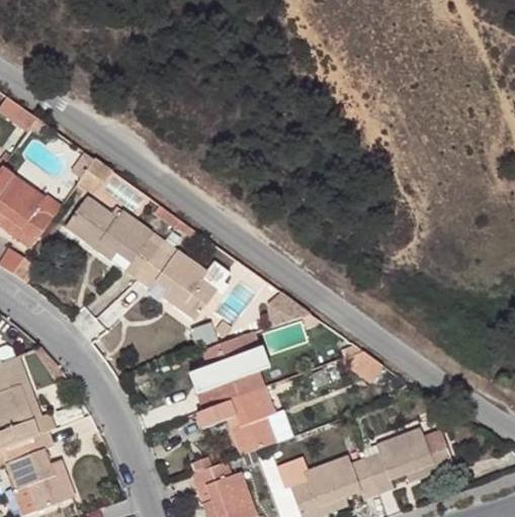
[(26,101),(18,111),(33,122),(40,111),(26,101)]
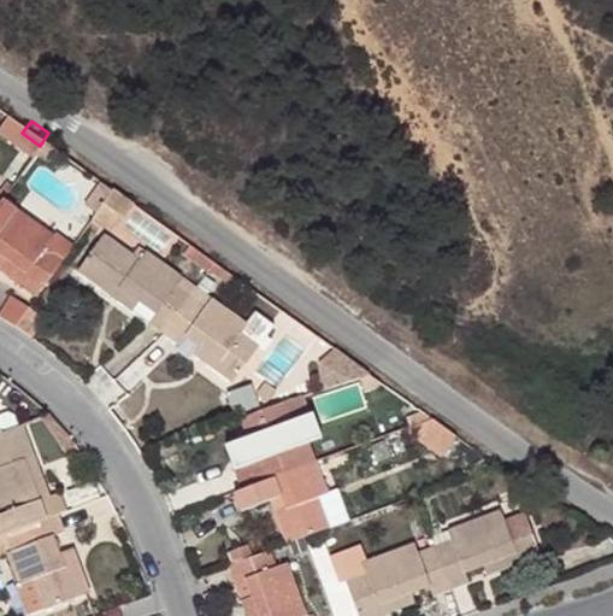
[(48,133),(40,146),(53,156),(62,142),(48,133)]
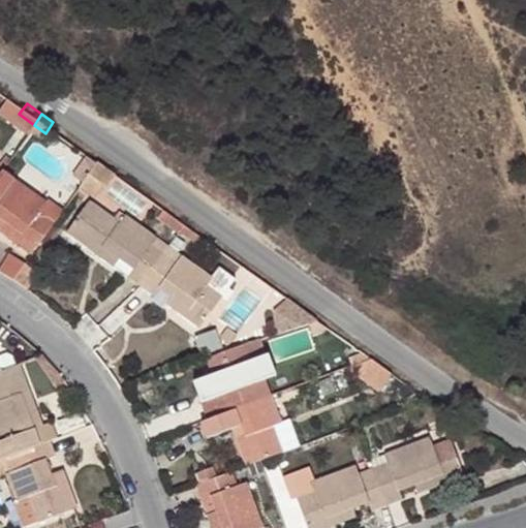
[(99,156),(81,182),(96,193),(114,167),(99,156)]
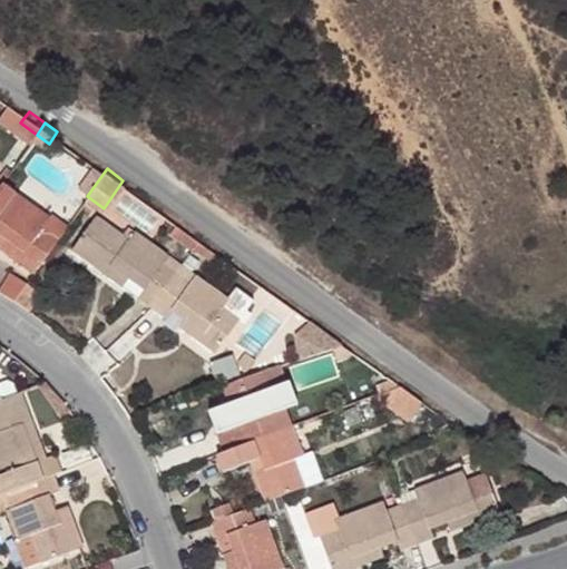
[(18,190),(12,198),(0,189),(0,231),(7,236),(17,243),(11,252),(37,270),(42,262),(62,233),(46,222),(51,213),(18,190)]
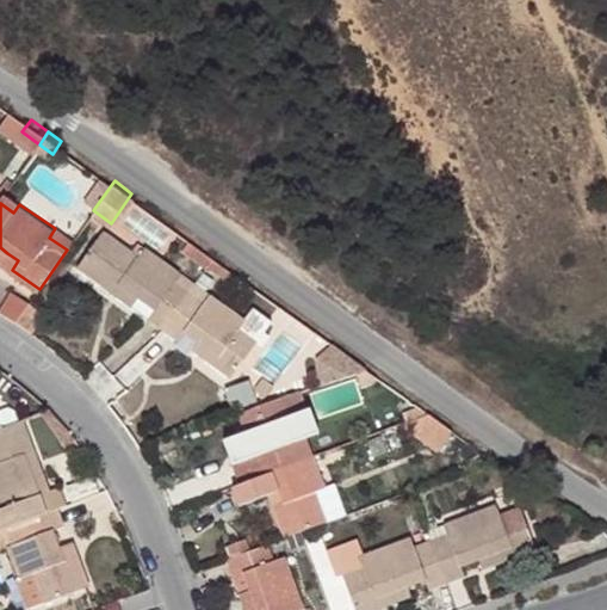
[(136,204),(127,217),(159,240),(168,228),(136,204)]
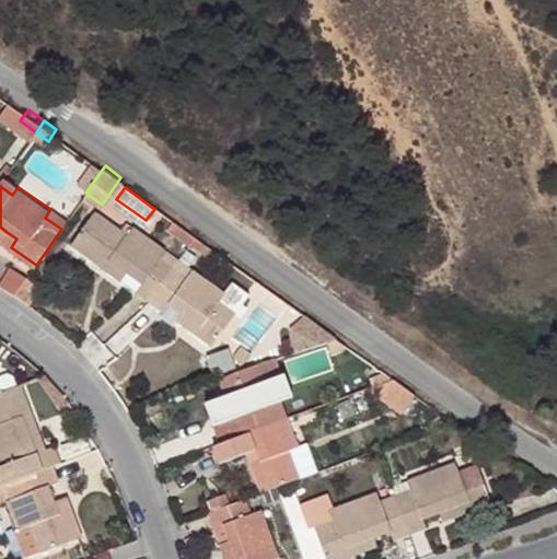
[(71,240),(96,258),(104,265),(111,257),(125,268),(139,278),(134,284),(148,297),(172,263),(159,252),(163,246),(134,223),(128,231),(95,207),(85,221),(71,240)]
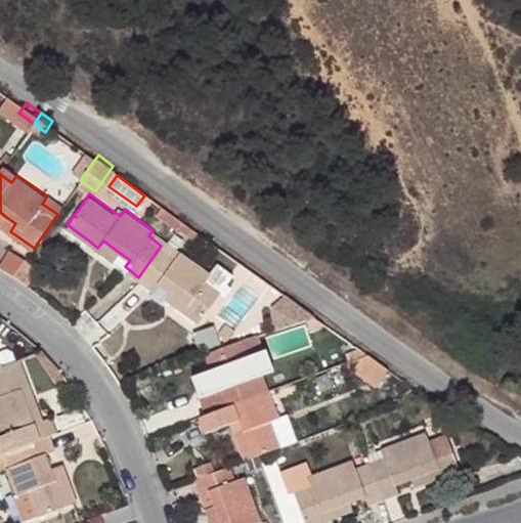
[(0,223),(10,231),(15,223),(6,217),(0,212),(0,223)]
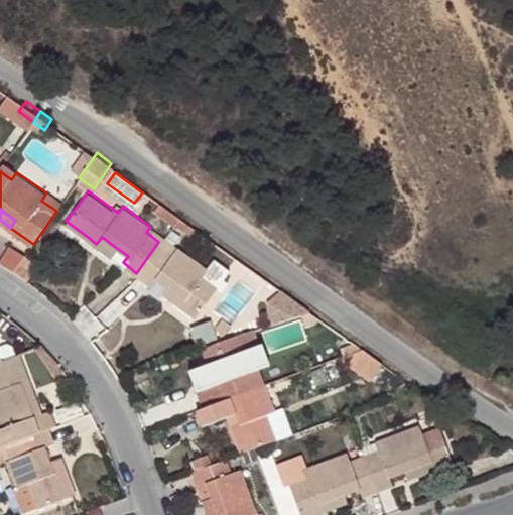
[(196,225),(178,213),(174,219),(190,231),(196,225)]
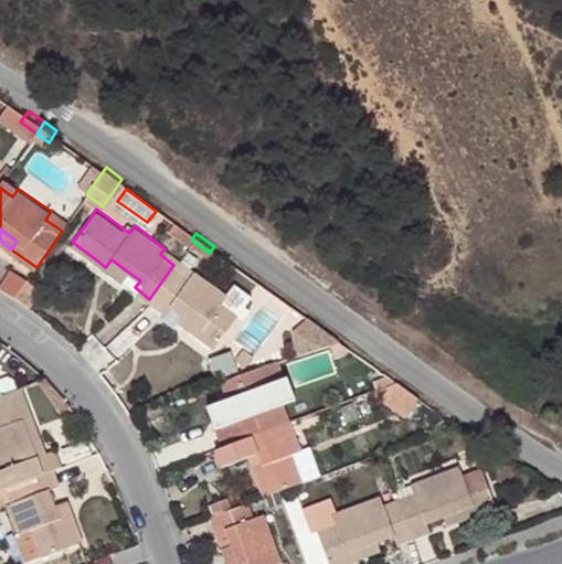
[(112,259),(105,267),(135,287),(140,280),(126,270),(112,259)]
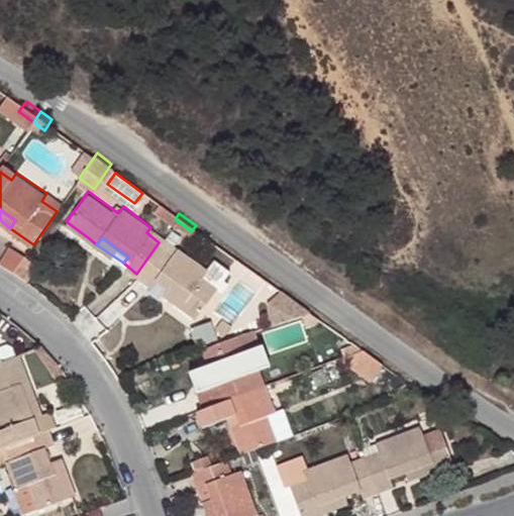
[(159,242),(136,274),(149,284),(155,277),(167,287),(179,296),(175,302),(196,319),(229,277),(229,271),(219,264),(212,265),(209,269),(178,246),(172,252),(159,242)]
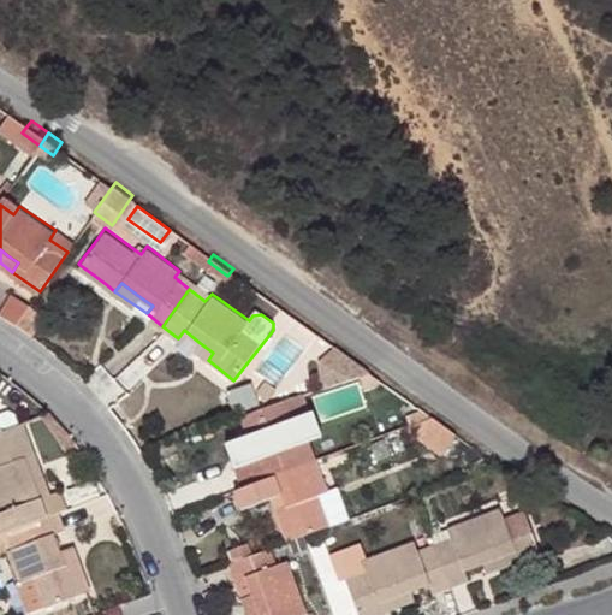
[(13,295),(0,314),(0,317),(17,326),(30,307),(13,295)]
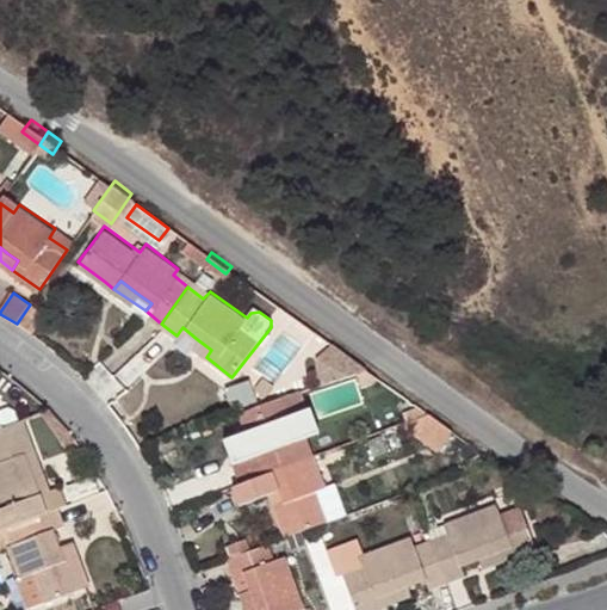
[(30,305),(17,324),(33,334),(47,315),(30,305)]
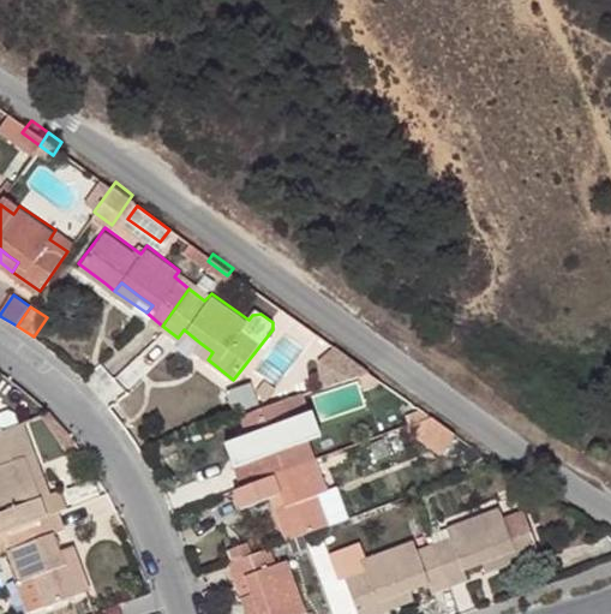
[(279,334),(252,369),(271,383),(298,350),(279,334)]
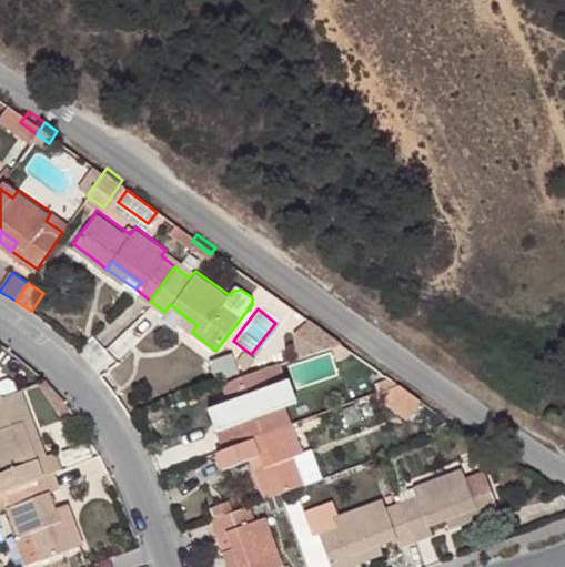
[(179,322),(192,332),(197,325),(183,315),(179,322)]
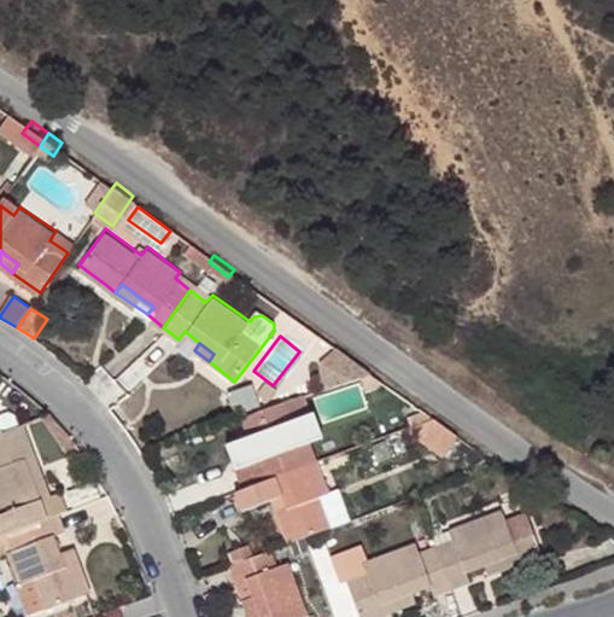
[(321,361),(322,385),(356,372),(367,368),(337,347),(321,361)]
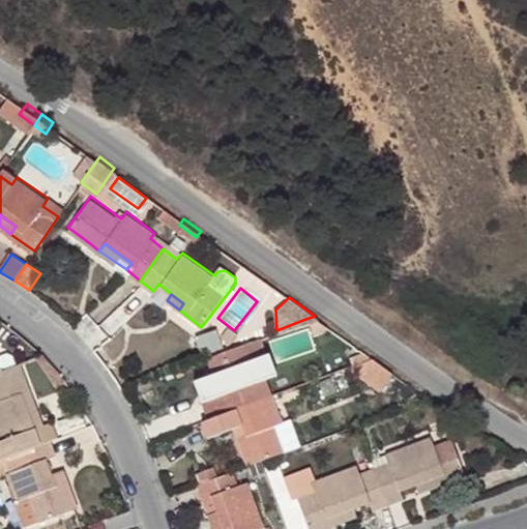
[(315,316),(305,319),(311,330),(326,324),(315,316)]
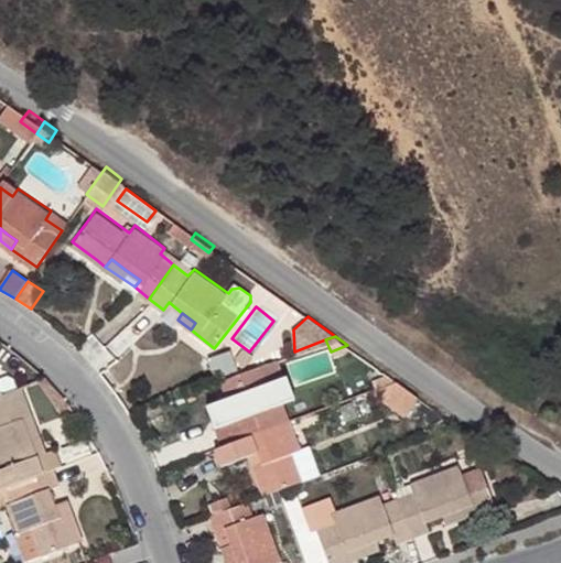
[(214,429),(220,445),(291,419),(280,390),(284,388),(273,359),(219,380),(230,409),(240,405),(245,417),(235,421),(214,429)]
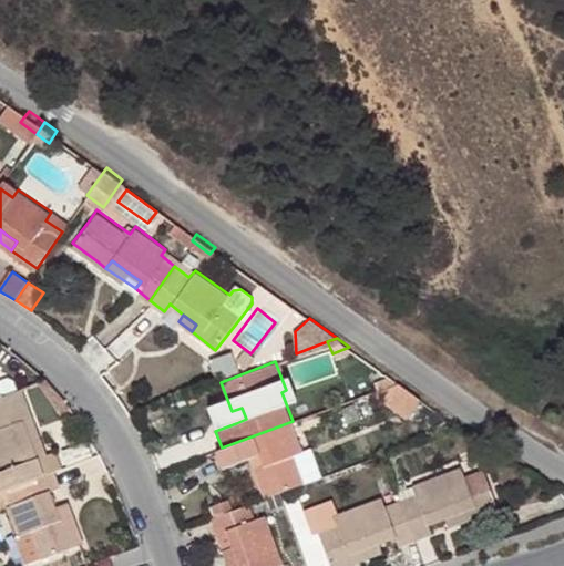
[(370,378),(376,391),(398,383),(383,372),(370,378)]
